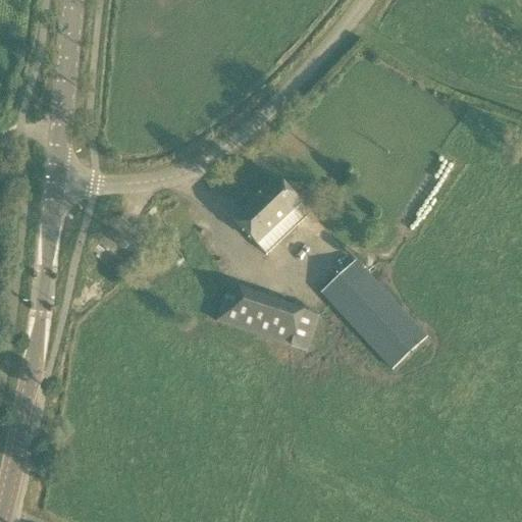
[(255,246),(298,205),(275,180),(231,220),(255,246)]
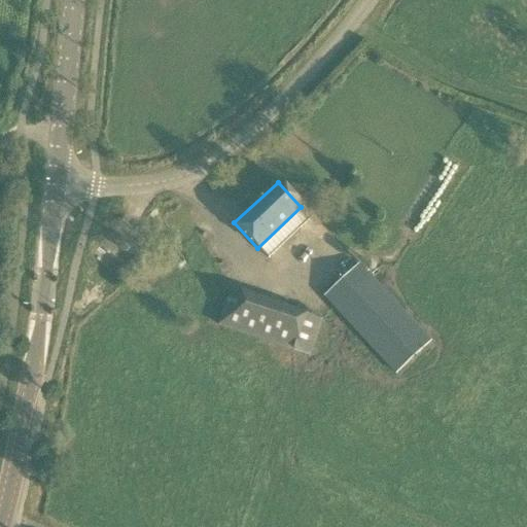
[(126,253),(133,245),(127,240),(123,242),(120,245),(119,249),(126,253)]
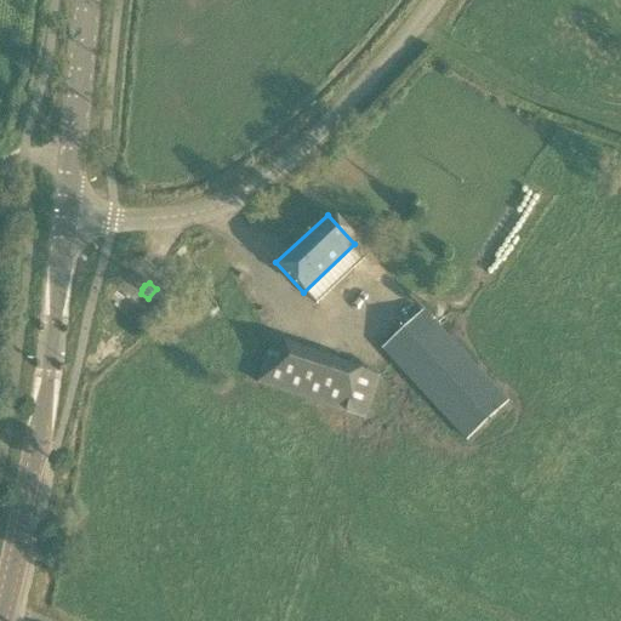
[(507,404),(422,312),(381,351),(466,443),(507,404)]
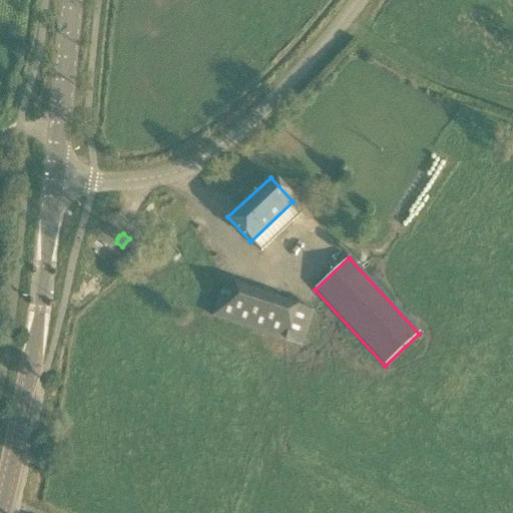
[(225,283),(213,318),(301,348),(313,313),(225,283)]
